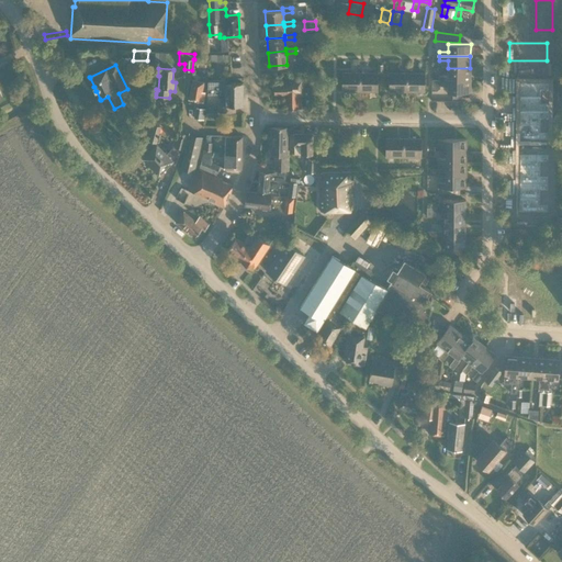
[(439,75),(439,79),(470,80),(470,68),(448,68),(448,75),(439,75)]
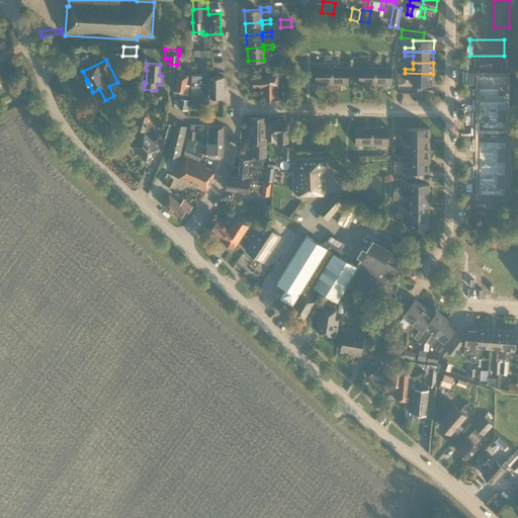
[(315,84),(332,84),(332,67),(316,67),(315,84)]
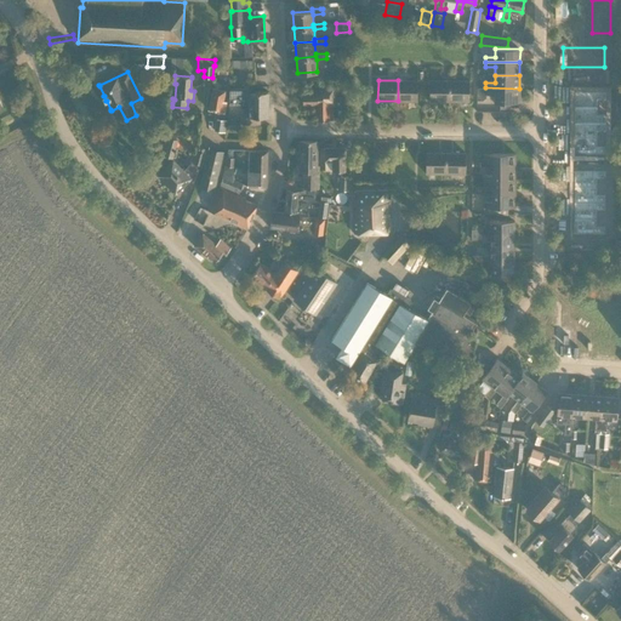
[(398,80),(398,101),(417,101),(417,80),(398,80)]
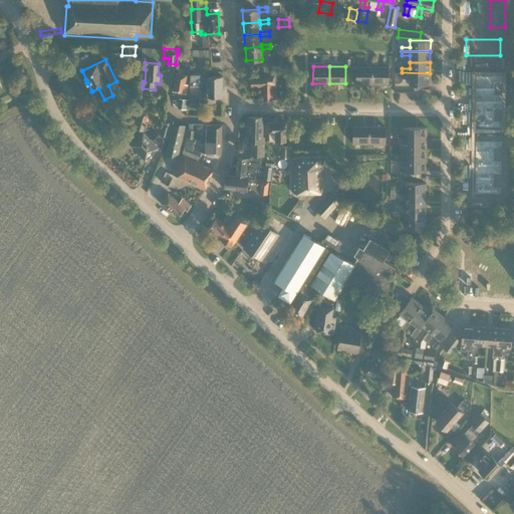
[(355,83),(372,83),(372,66),(356,66),(355,83)]
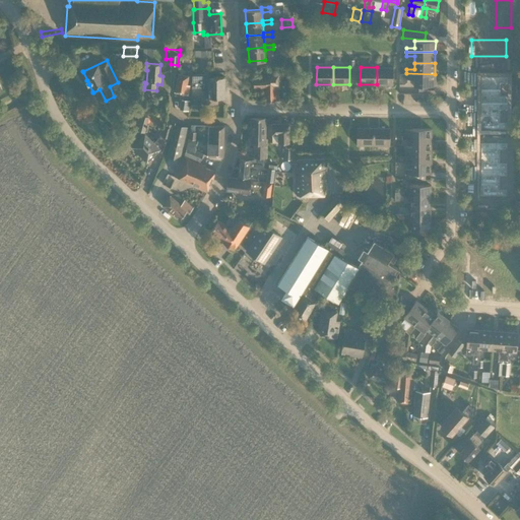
[(393,67),(377,67),(377,84),(393,84),(393,67)]
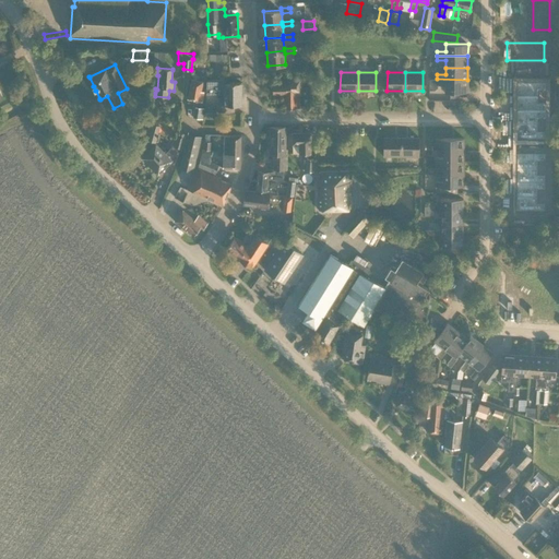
[(272,84),(273,95),(285,94),(286,108),(300,108),(300,107),(299,95),(304,95),(302,75),(285,76),(285,83),(272,84)]
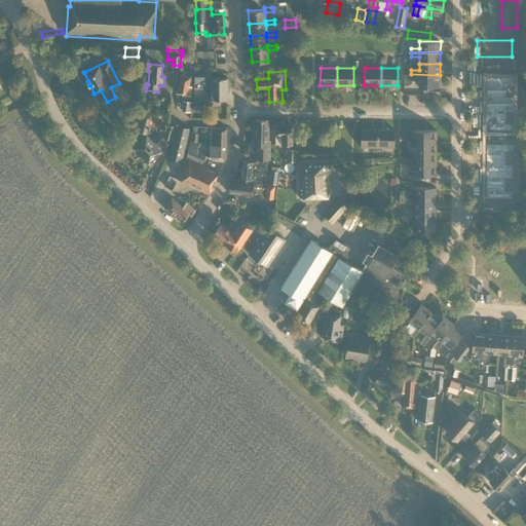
[(205,87),(205,91),(212,91),(212,88),(227,88),(227,78),(213,78),(213,74),(199,74),(199,75),(194,75),(194,87),(205,87)]
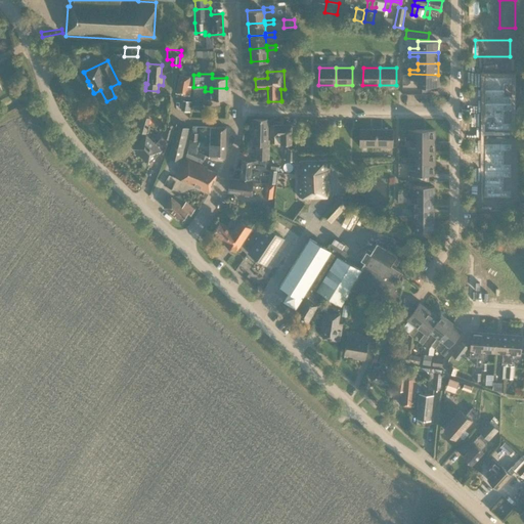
[(410,79),(418,79),(418,85),(422,85),(431,86),(438,86),(438,75),(409,74),(402,74),(402,84),(407,84),(410,82),(410,79)]
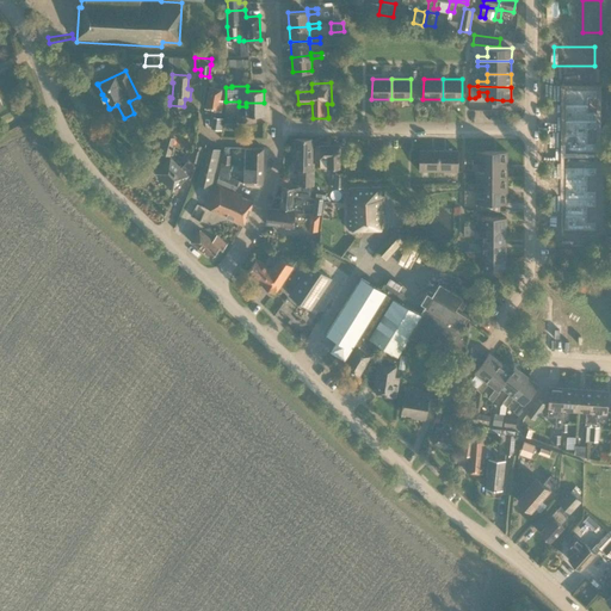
[(205,107),(221,111),(223,100),(220,99),(222,90),(210,87),(205,107)]
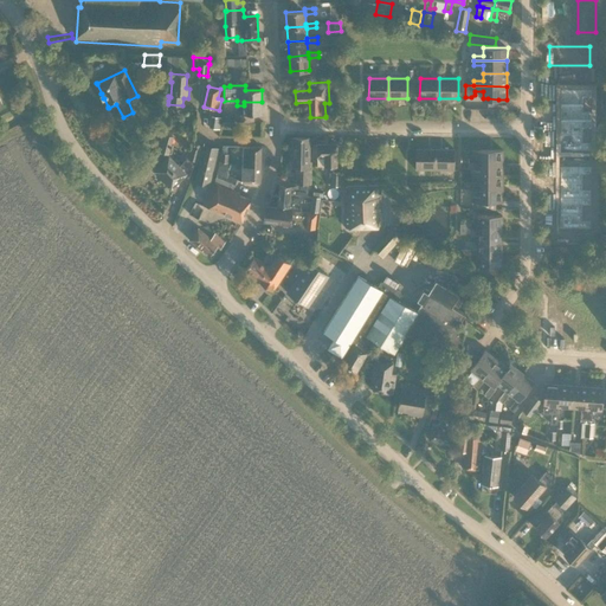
[(559,89),(559,104),(582,104),(582,97),(591,97),(591,89),(559,89)]
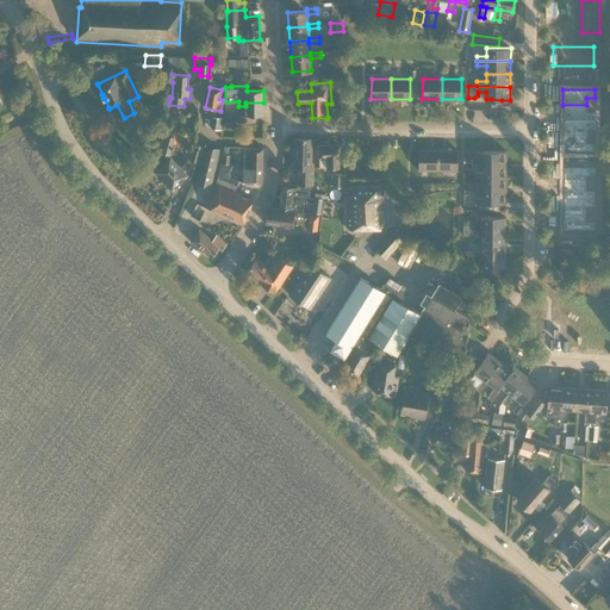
[(246,103),(246,106),(238,106),(238,114),(263,114),(263,103),(246,103)]
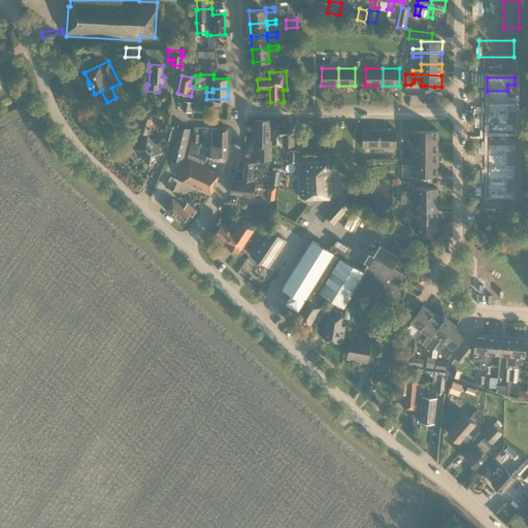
[(487,91),(487,104),(515,104),(515,97),(507,97),(507,91),(487,91)]
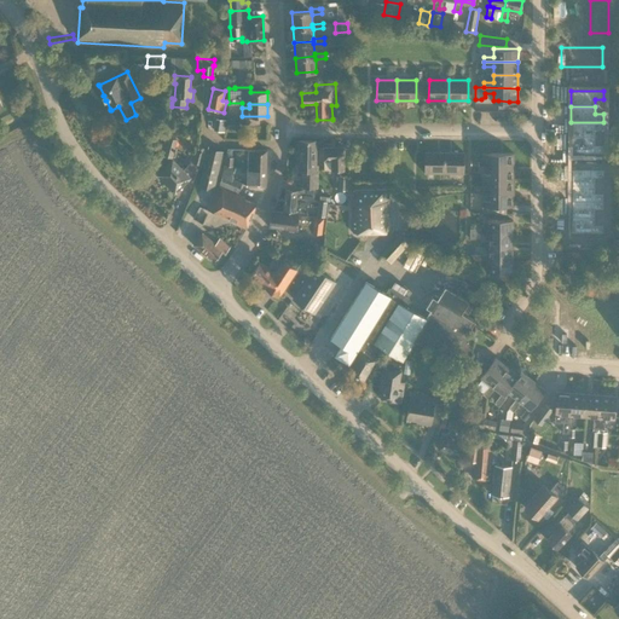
[(215,129),(225,132),(226,120),(217,117),(215,129)]
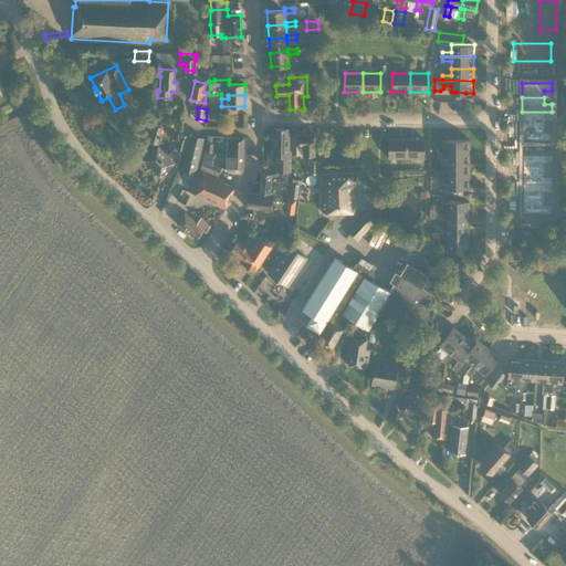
[(208,117),(219,117),(220,108),(208,107),(208,117)]
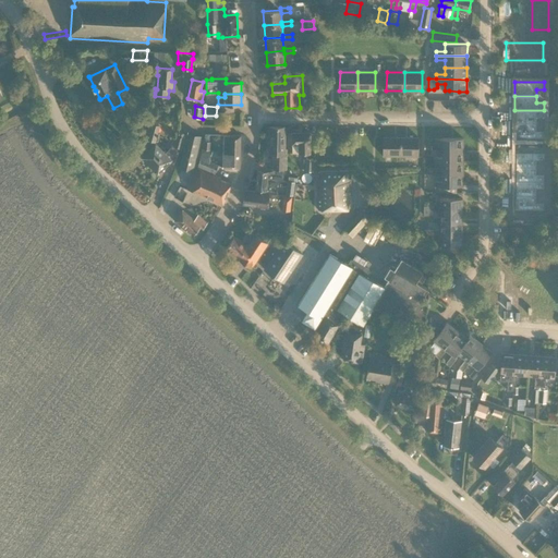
[(514,110),(514,124),(536,124),(536,118),(544,118),(544,110),(514,110)]
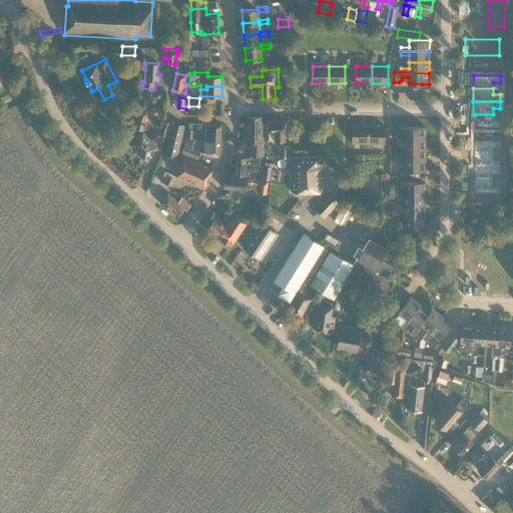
[(136,120),(137,121),(138,121),(136,127),(137,129),(127,138),(139,149),(137,151),(145,159),(155,149),(160,150),(164,139),(158,133),(151,140),(142,131),(142,129),(144,129),(145,123),(143,122),(146,115),(139,113),(138,113),(137,114),(136,119),(136,120)]
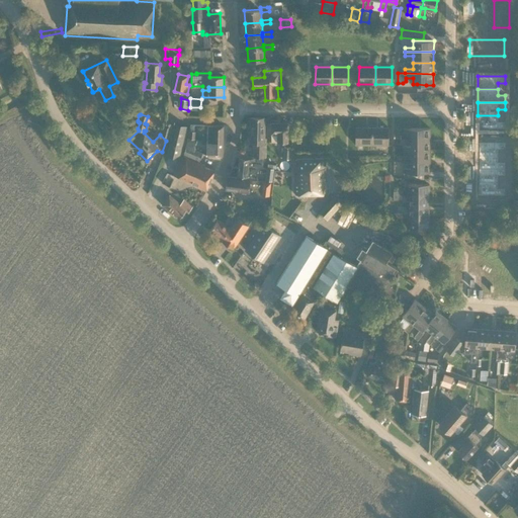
[(478,115),(478,130),(505,130),(505,121),(498,121),(498,115),(478,115)]
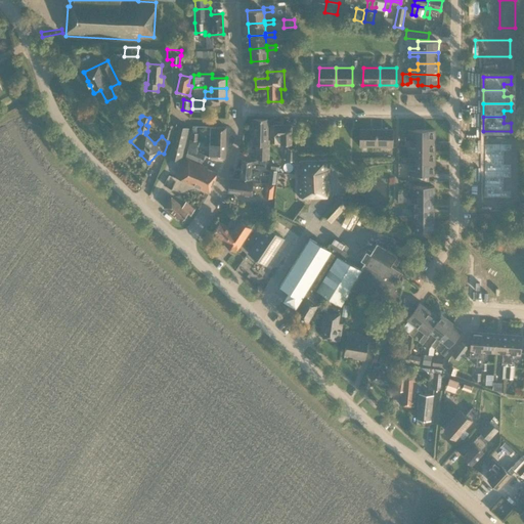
[(257,158),(268,159),(269,139),(267,139),(268,119),(254,119),(253,140),(257,140),(257,158)]
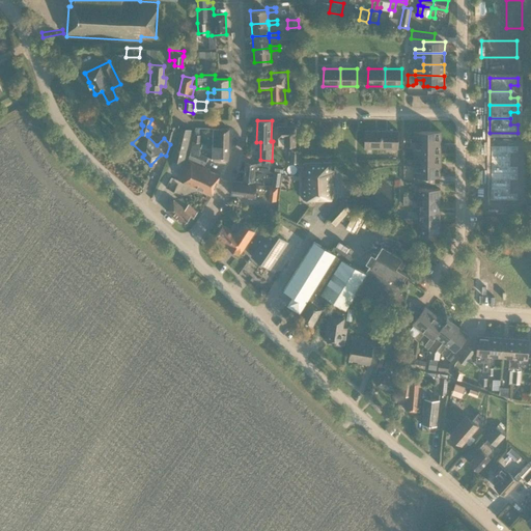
[(179,126),(171,160),(184,163),(192,129),(179,126)]
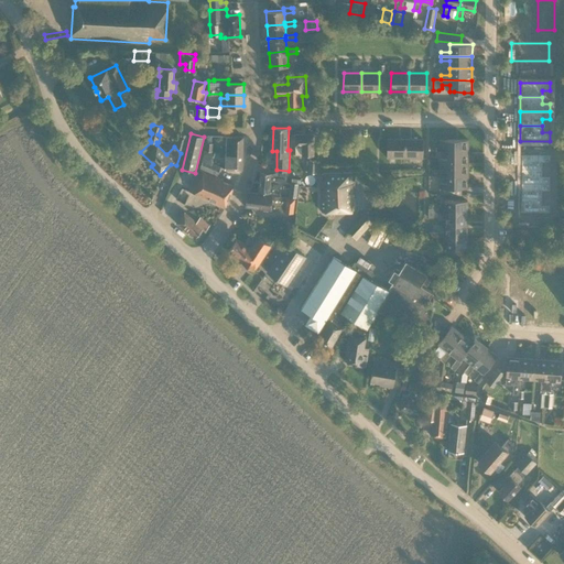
[(302,154),(314,155),(314,134),(295,134),(295,147),(295,154),(302,154)]
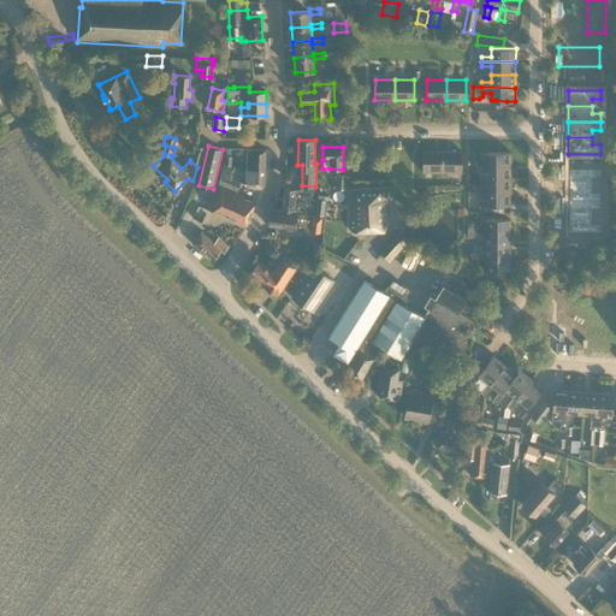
[(248,149),(247,165),(266,165),(266,149),(248,149)]
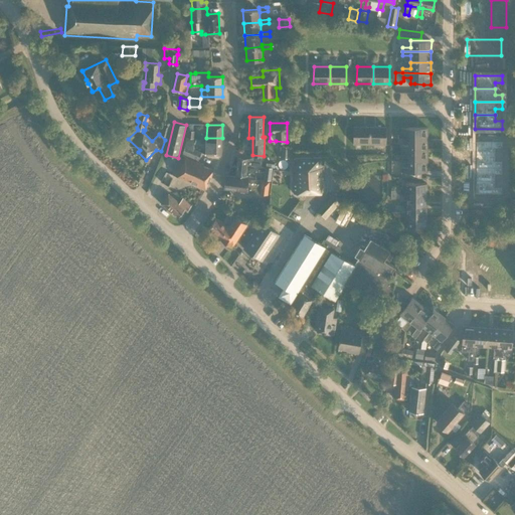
[(353,144),(370,144),(370,127),(353,127),(353,144)]
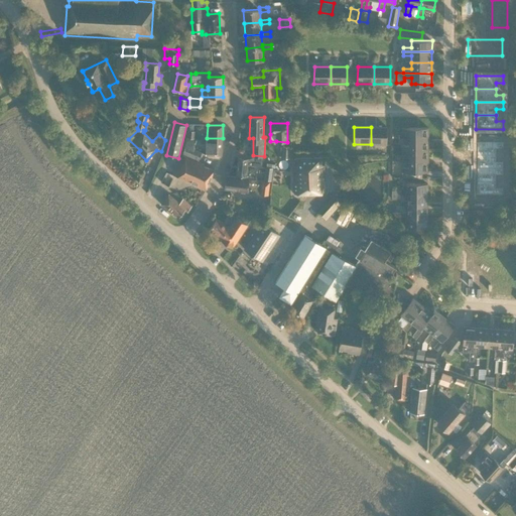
[(371,127),(371,144),(387,144),(387,127),(371,127)]
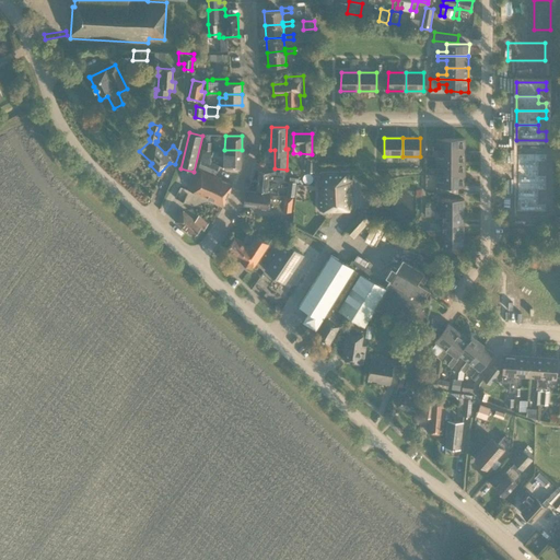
[(444,143),(444,150),(465,150),(465,138),(444,138),(436,138),(436,143),(444,143)]
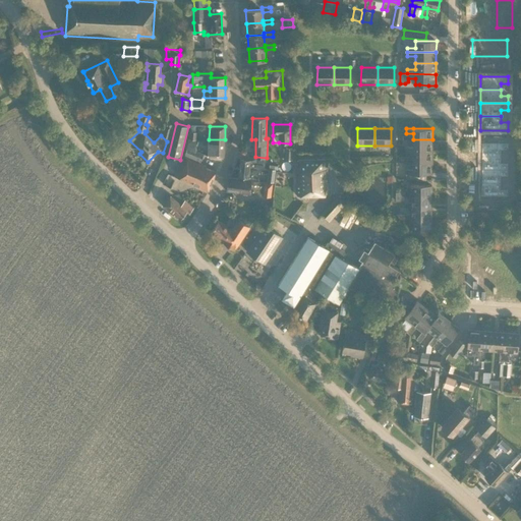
[(195,139),(190,138),(188,138),(187,147),(186,147),(185,155),(200,161),(204,154),(195,150),(197,139),(195,139)]
